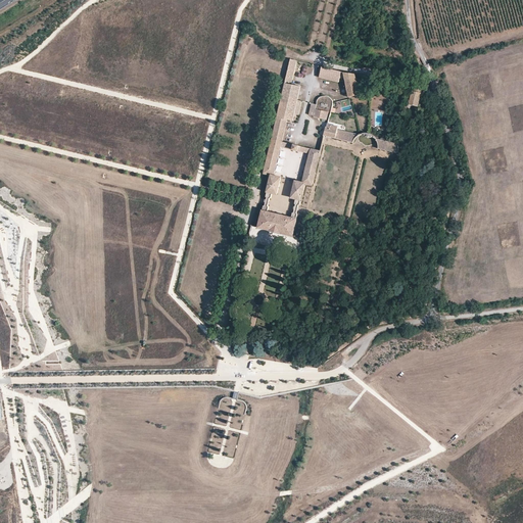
[(292,83),(297,61),(291,59),(286,81),(292,83)]
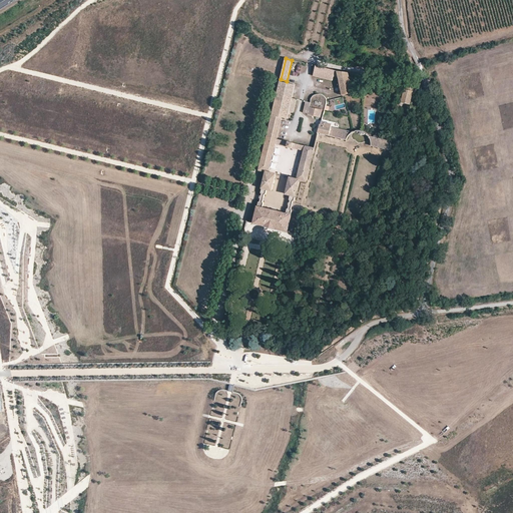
[(333,80),(333,79),(335,70),(316,65),(314,75),(332,80),(333,80)]
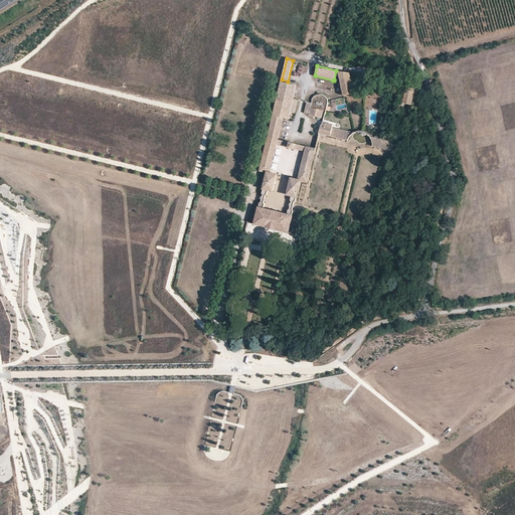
[(350,72),(338,70),(340,78),(344,96),(354,94),(350,72)]
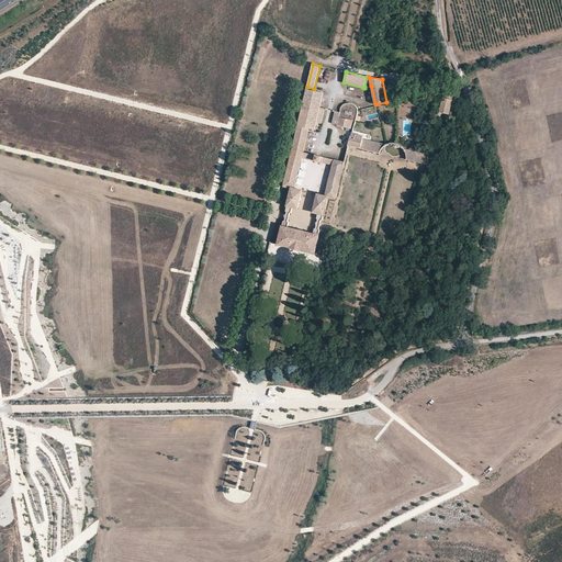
[(375,107),(375,104),(371,86),(364,87),(364,88),(363,88),(366,94),(360,96),(363,109),(375,107)]
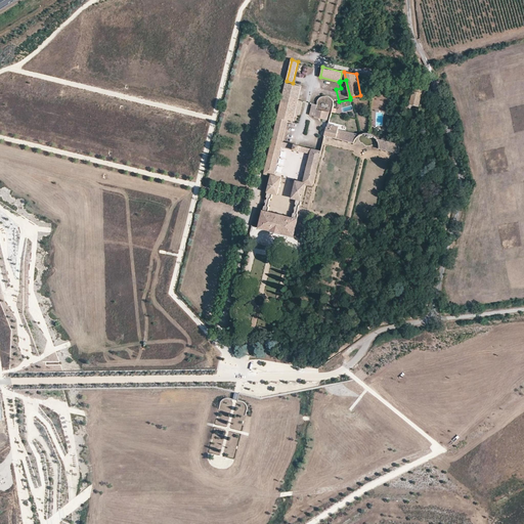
[(302,86),(286,83),(264,175),(271,176),(267,192),(268,192),(266,197),(267,198),(269,199),(270,199),(271,199),(272,193),(277,194),(282,177),(275,175),(281,147),(309,154),(303,182),(296,180),(292,199),(297,200),(296,204),(297,205),(298,205),(299,205),(300,205),(301,201),(302,201),(306,184),(314,186),(322,150),(284,141),(288,120),(294,121),(296,115),(300,116),(303,101),(299,100),(302,86)]
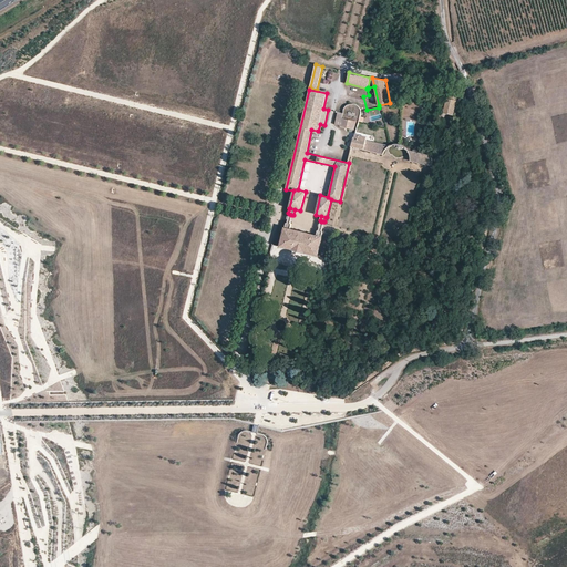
[(444,113),(453,115),(456,101),(457,95),(449,93),(447,99),(444,113)]
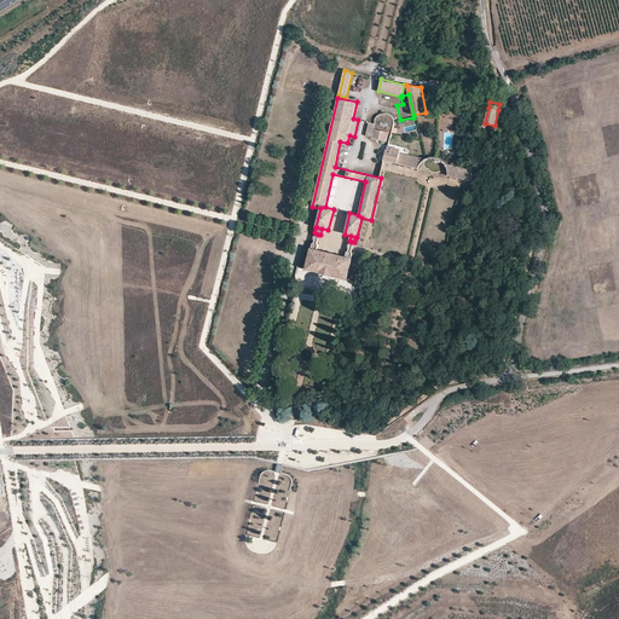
[(374,129),(375,123),(369,122),(366,136),(371,137),(371,138),(387,142),(389,133),(374,129)]
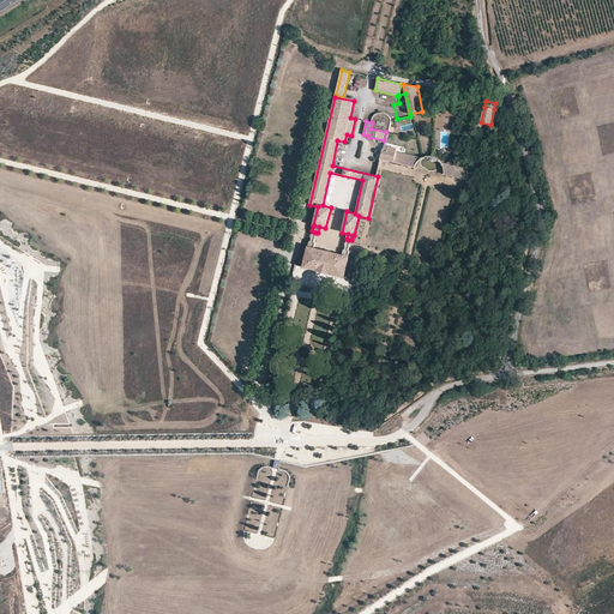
[(413,155),(385,149),(383,148),(380,158),(381,160),(414,167),(415,166),(416,163),(417,162),(420,160),(421,158),(423,158),(426,158),(427,160),(437,162),(438,161),(439,162),(440,163),(441,164),(443,164),(444,167),(444,170),(444,174),(467,180),(469,169),(443,162),(443,161),(440,160),(439,158),(435,156),(431,156),(427,156),(425,156),(420,157),(413,155)]
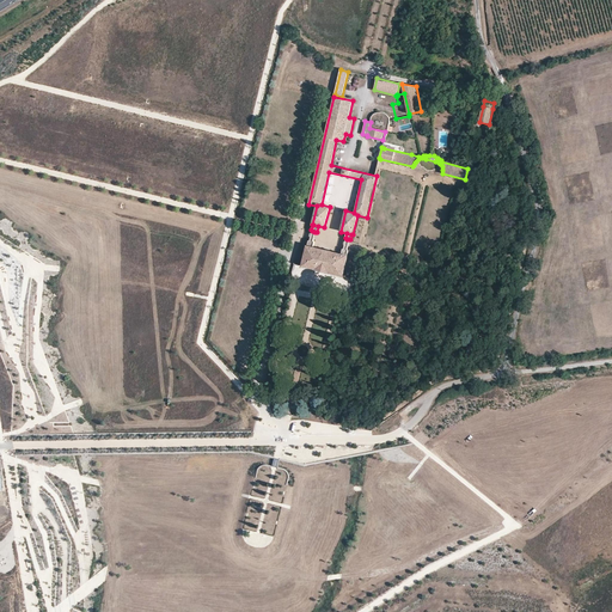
[(343,276),(343,277),(348,255),(347,255),(348,250),(347,249),(344,249),(343,248),(342,249),(342,254),(313,246),(314,242),(313,240),(312,240),(311,240),(310,240),(307,245),(306,245),(301,267),(322,271),(343,276)]
